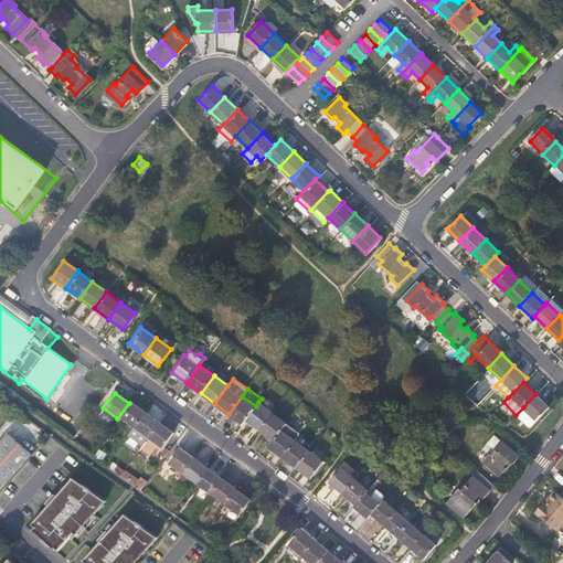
[(535,394),(523,407),(516,415),(529,427),(535,421),(549,406),(535,394)]
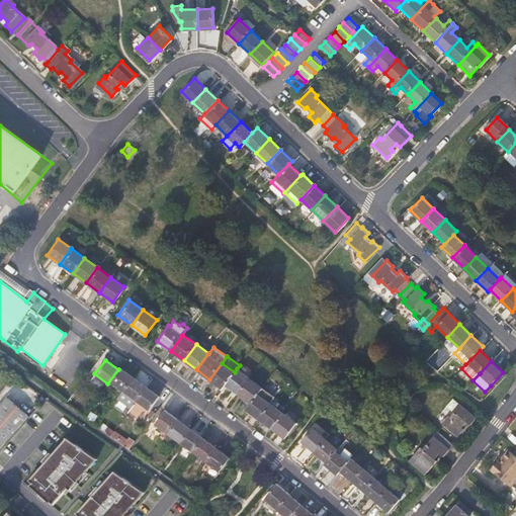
[(209,379),(223,389),(226,384),(235,372),(222,363),(209,379)]
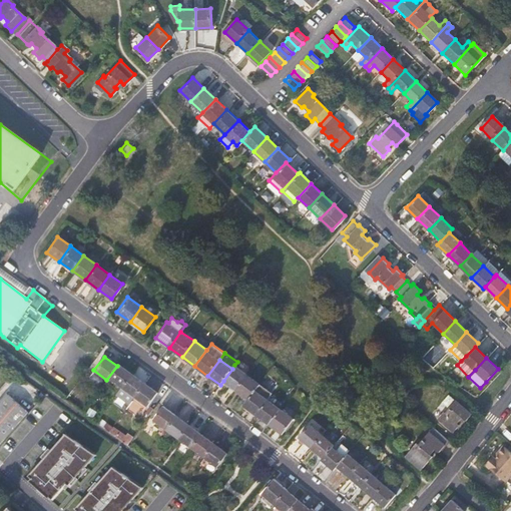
[(104,384),(117,393),(121,387),(131,373),(118,364),(117,366),(106,380),(104,384)]
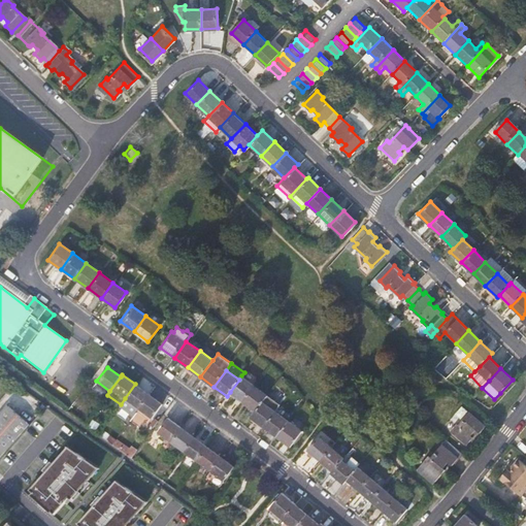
[(230,392),(243,401),(255,386),(241,375),(239,380),(230,392)]
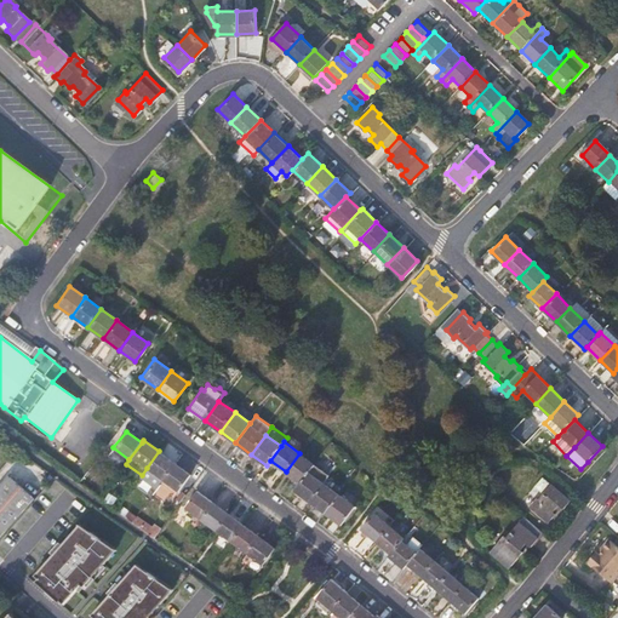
[(175,463),(159,451),(147,468),(162,479),(175,463)]
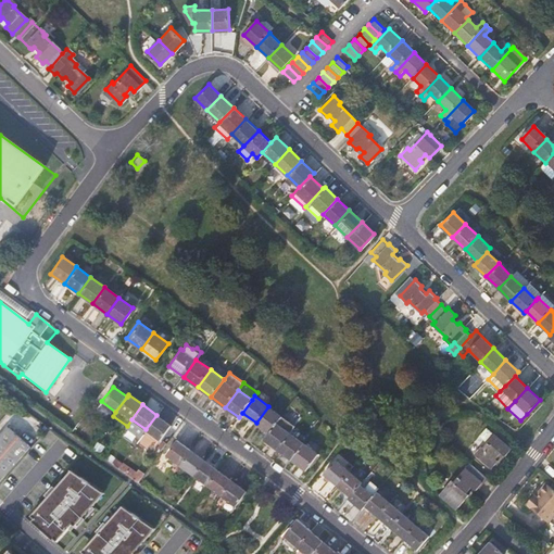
[(256,423),(271,433),(278,423),(282,417),(268,406),(256,423)]
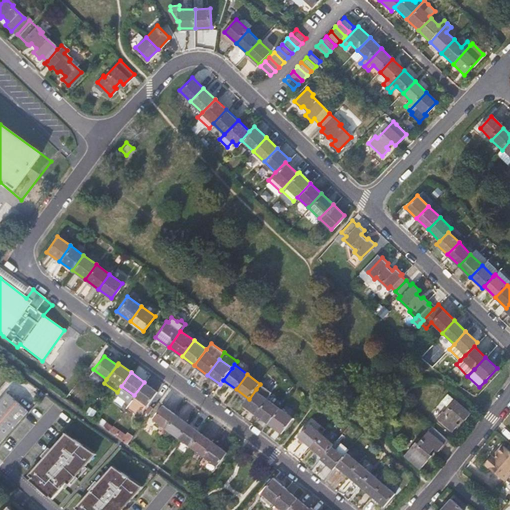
[(156,391),(144,382),(134,395),(147,405),(156,391)]
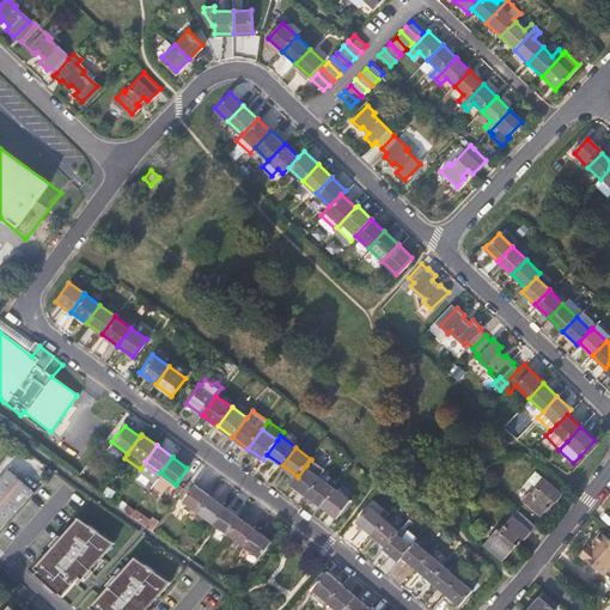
[(321,477),(306,465),(298,477),(293,485),(307,495),(321,477)]
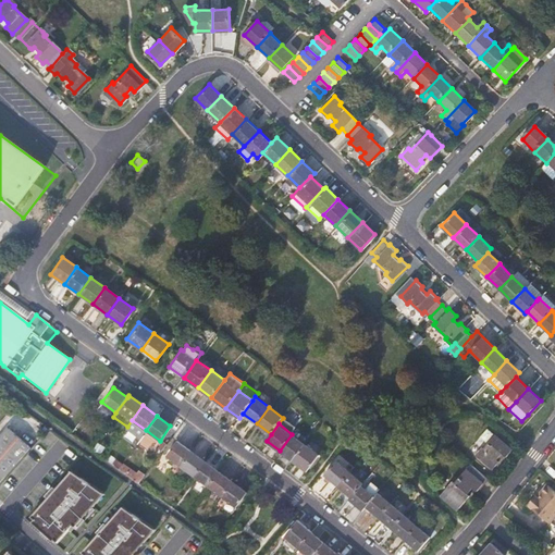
[(11,430),(0,442),(0,485),(33,449),(11,430)]
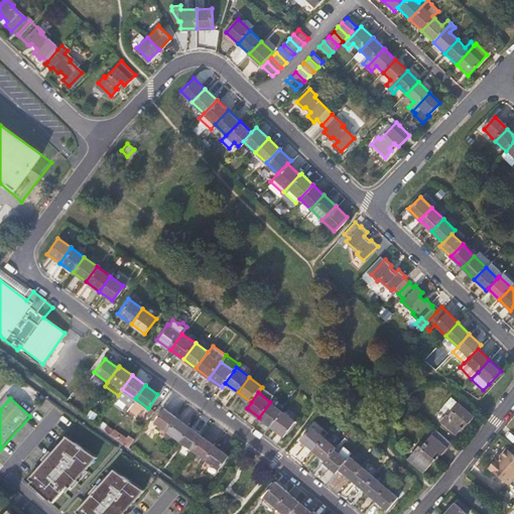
[(283,411),(270,402),(259,417),(271,426),(283,411)]
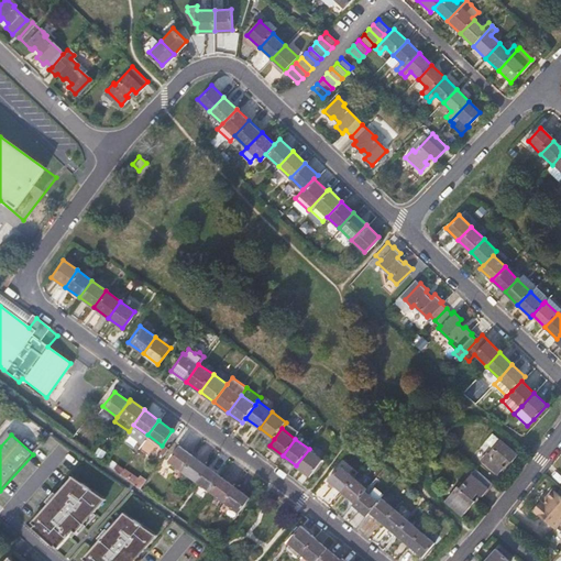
[(487,453),(481,462),(498,476),(505,468),(504,466),(508,460),(513,463),(518,455),(501,441),(490,454),(487,453)]
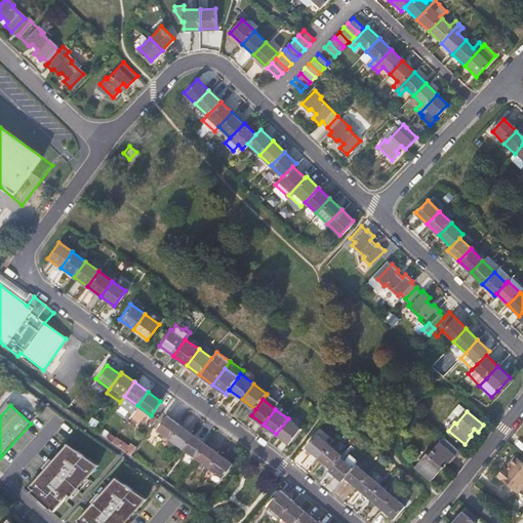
[(157,429),(170,439),(180,426),(166,415),(157,429)]
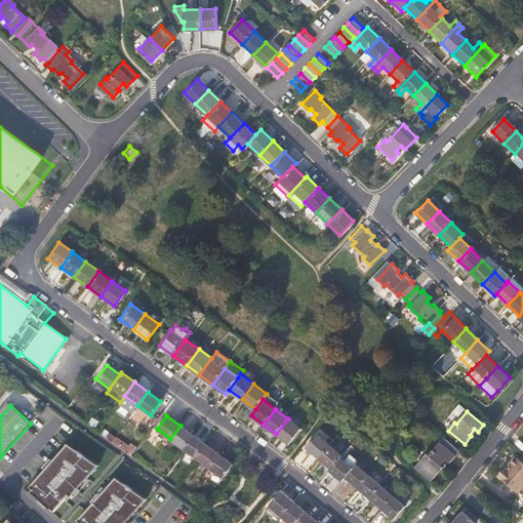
[(302,428),(288,418),(276,434),(290,444),(302,428)]
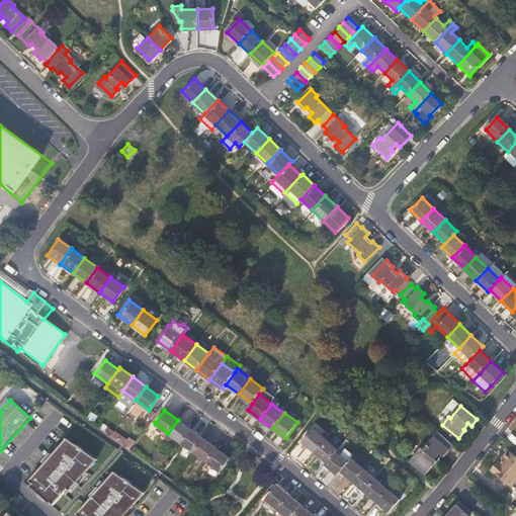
[(168,433),(180,442),(190,429),(178,420),(168,433)]
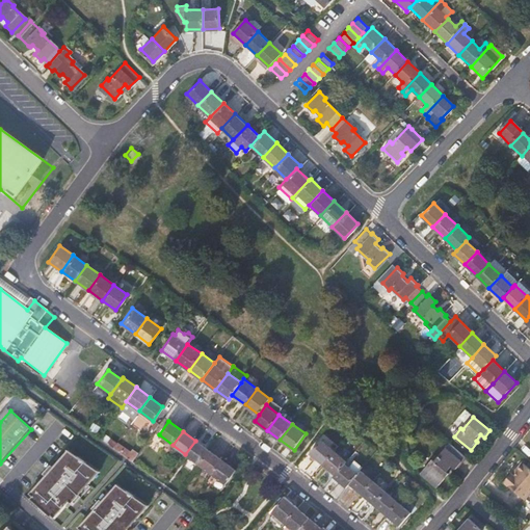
[(310,452),(324,465),(337,451),(321,439),(310,452)]
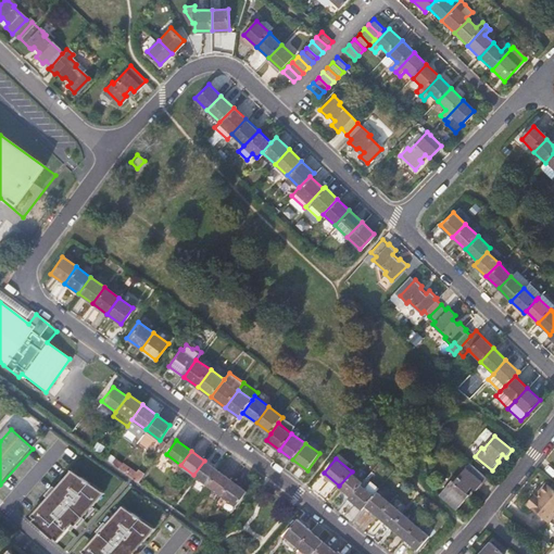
[(193,475),(208,486),(218,470),(204,461),(193,475)]
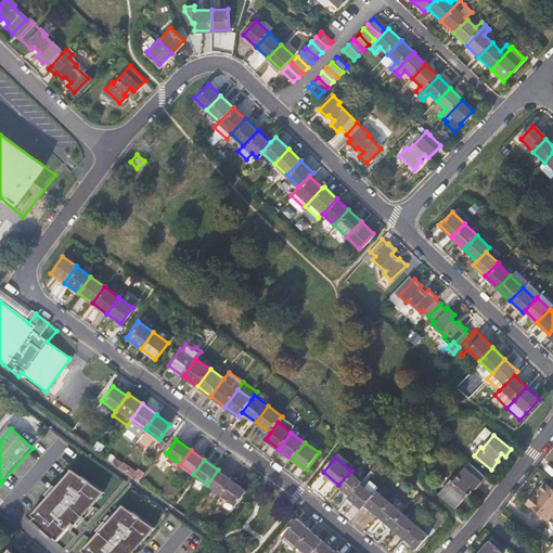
[(476,491),(487,478),(470,464),(467,463),(462,470),(464,471),(454,483),(452,481),(438,499),(455,512),(468,497),(467,494),(472,489),(476,491)]
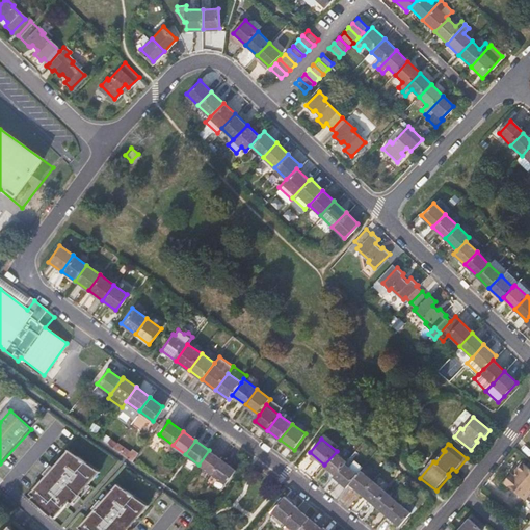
[(199,465),(212,474),(221,459),(209,450),(199,465)]
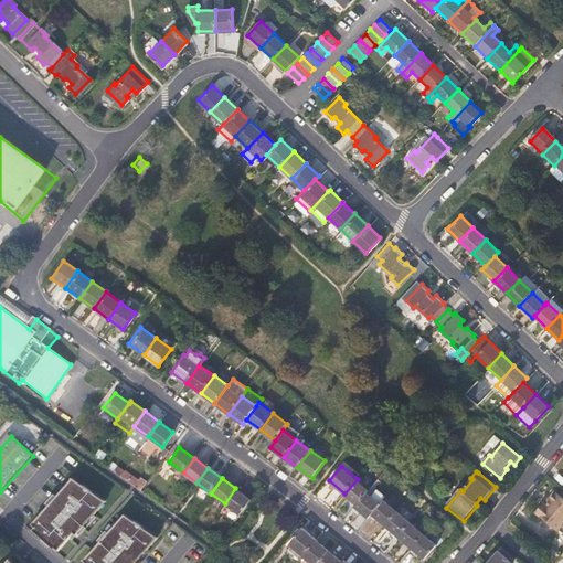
[(344,494),(358,505),(369,492),(370,490),(358,479),(344,494)]
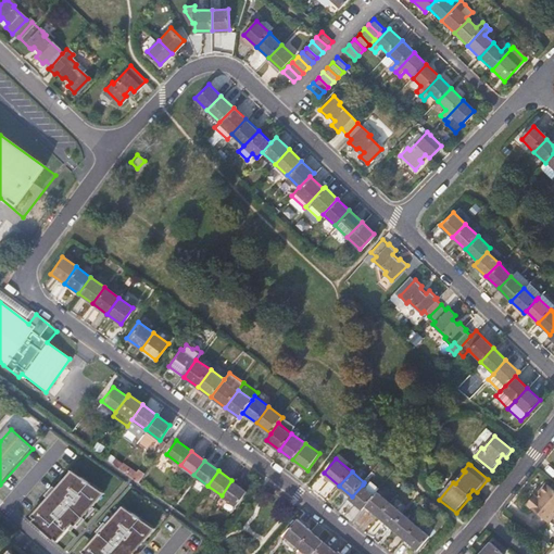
[(92,506),(103,494),(84,480),(80,483),(72,475),(43,507),(47,510),(34,524),(43,532),(43,533),(51,540),(51,539),(55,542),(57,541),(60,543),(71,531),(73,533),(95,508),(92,506)]
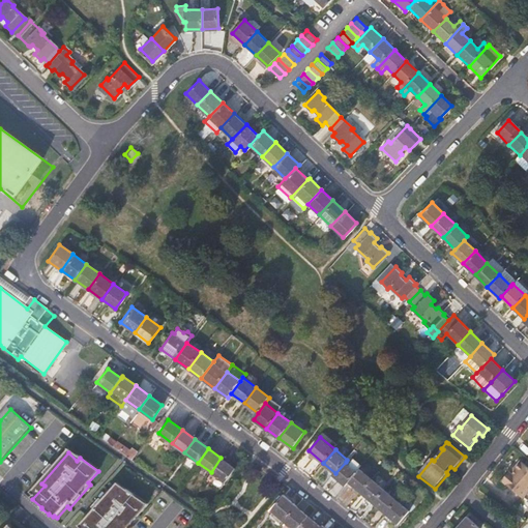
[(211,472),(225,482),(235,468),(221,458),(211,472)]
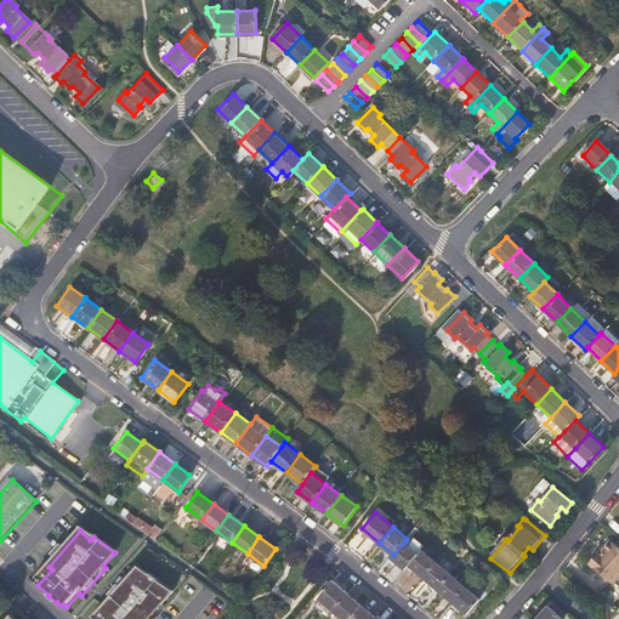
[(410,566),(420,555),(424,550),(427,546),(419,540),(412,547),(405,541),(393,555),(392,557),(407,571),(410,566)]
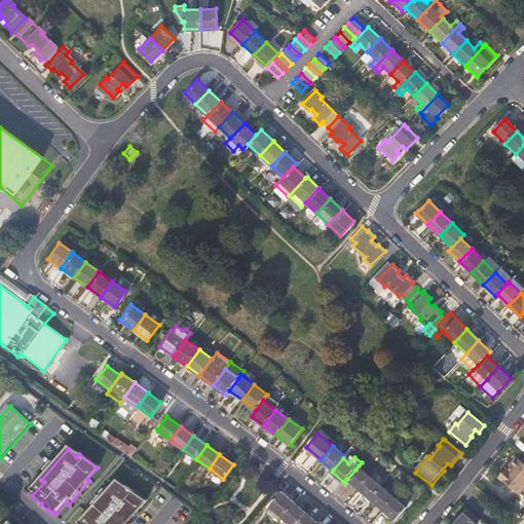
[(523,464),(519,460),(518,461),(515,461),(512,464),(512,468),(509,473),(506,470),(498,478),(518,496),(523,489),(523,464)]
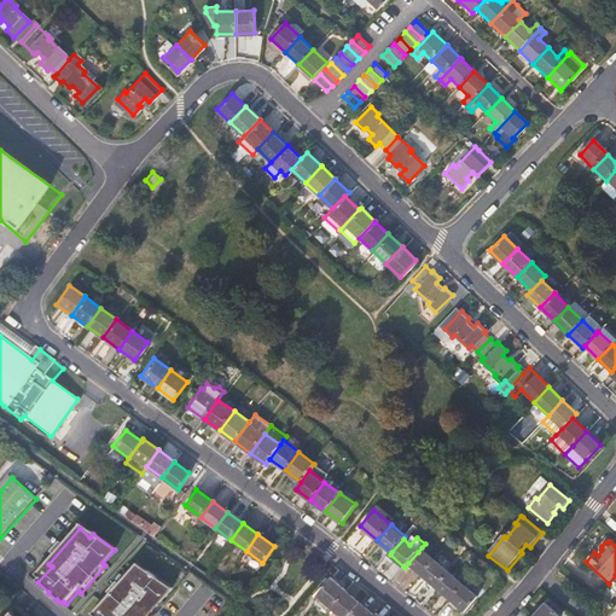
[(408,563),(423,575),(436,561),(422,547),(418,552),(408,563)]
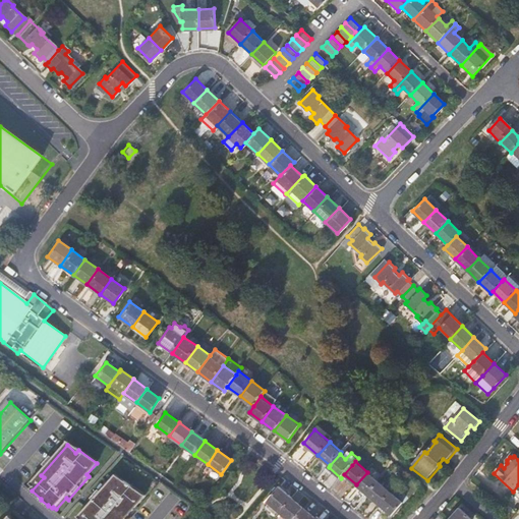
[(356,484),(368,496),(380,482),(367,472),(356,484)]
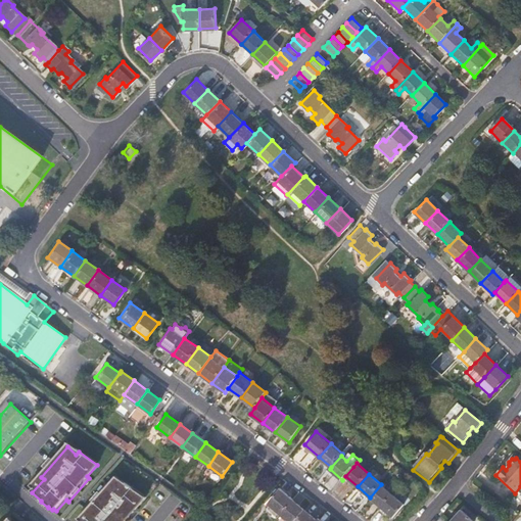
[(129,520),(138,512),(135,510),(145,498),(127,485),(124,488),(114,481),(88,511),(91,514),(85,520),(129,520)]
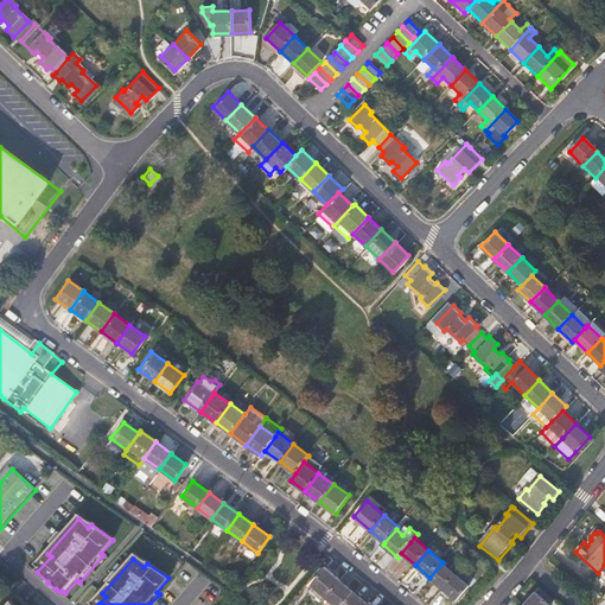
[(430,578),(444,590),(457,574),(443,562),(430,578)]
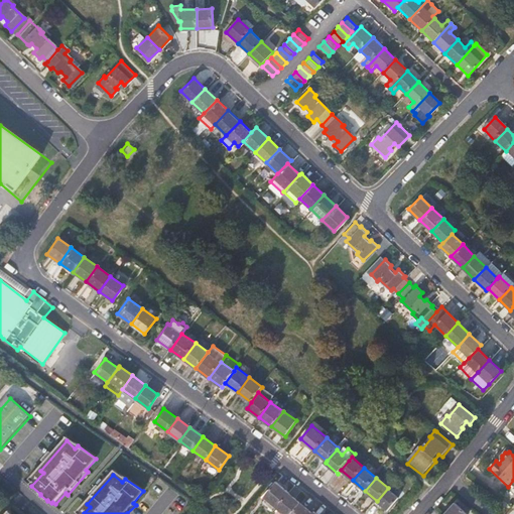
[(269,501),(266,505),(273,511),(276,507),(288,493),(276,482),(263,496),(266,498),(269,501)]
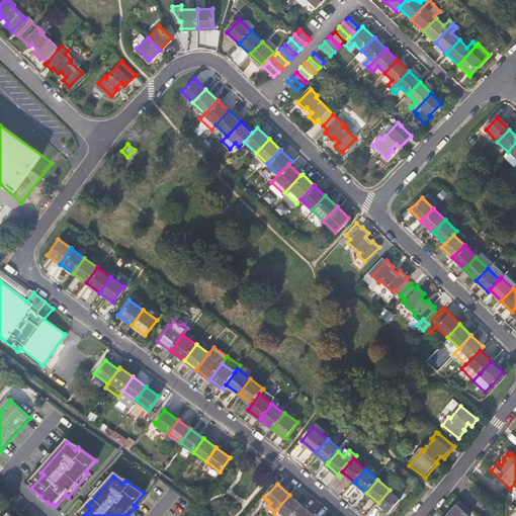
[(378,503),(391,514),(402,501),(390,490),(378,503)]
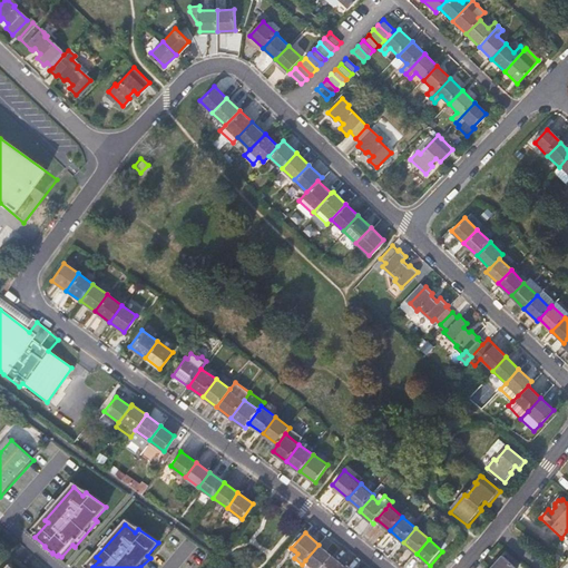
[(305,560),(314,567),(322,567),(333,556),(319,545),(305,560)]
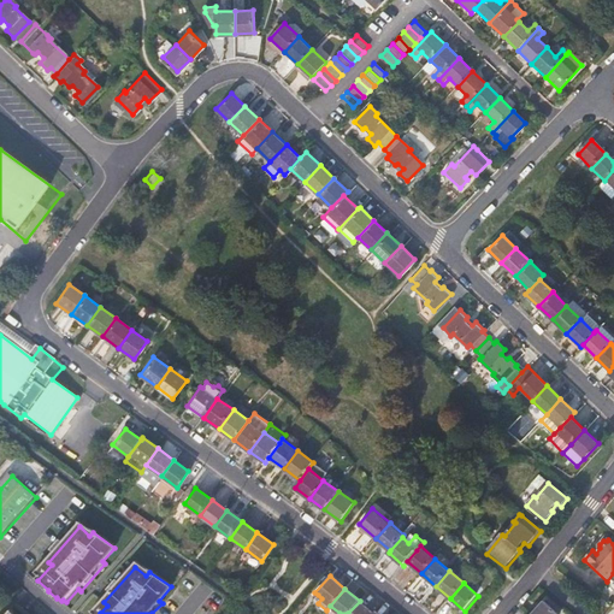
[(373,613),(360,601),(348,613),(373,613)]
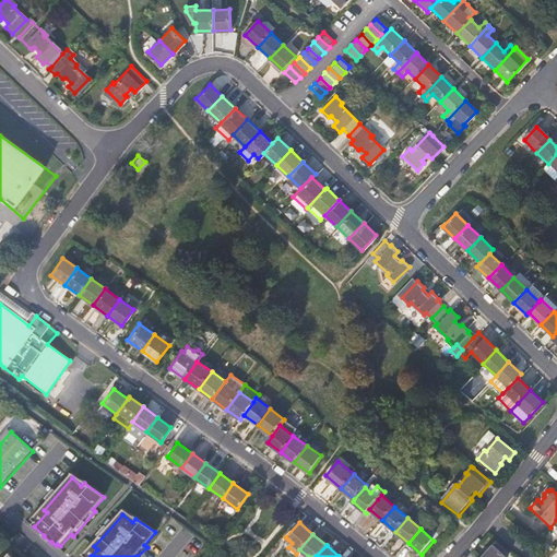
[(494,546),(485,556),(506,556),(494,546)]
